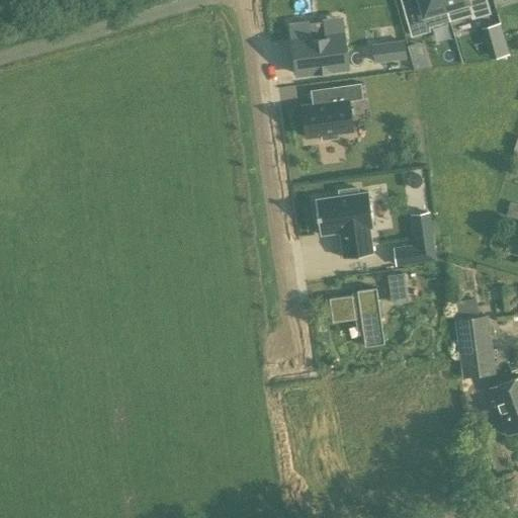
[(418,0),(420,6),(404,10),(412,35),(428,30),(427,26),(449,20),(443,0),(418,0)]
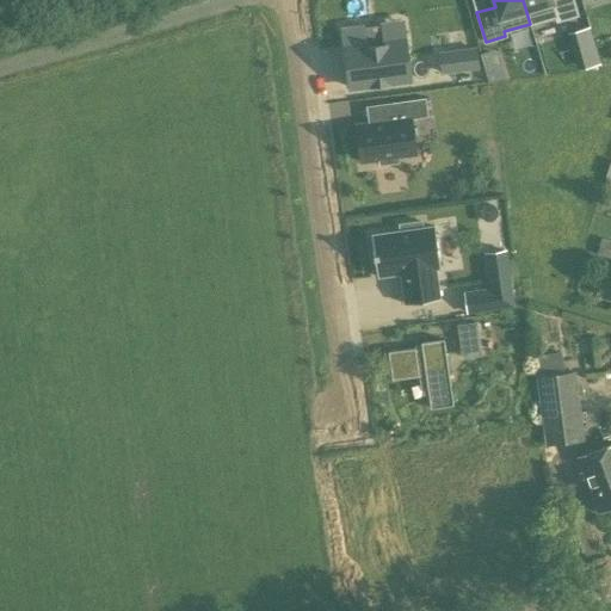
[(576,16),(572,0),(523,0),(530,24),(556,17),(557,22),(576,16)]
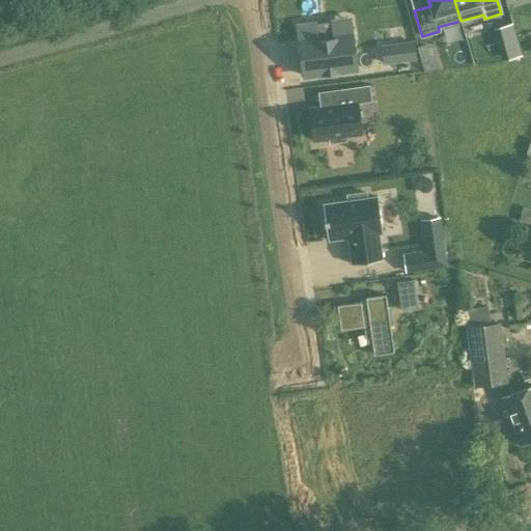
[(521,55),(512,24),(499,28),(507,58),(521,55)]
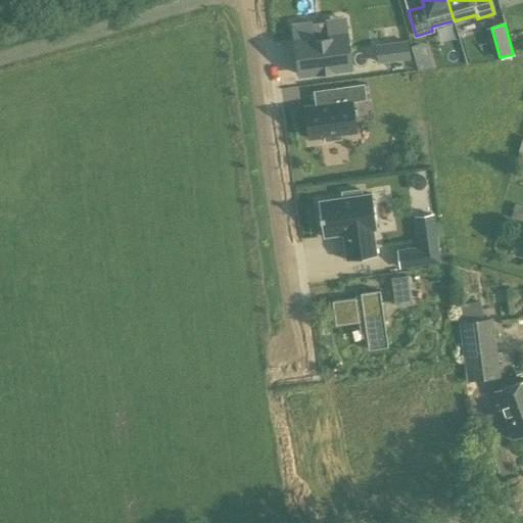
[(294,38),(299,75),(350,67),(345,31),(327,34),(328,38),(313,40),(312,36),(294,38)]
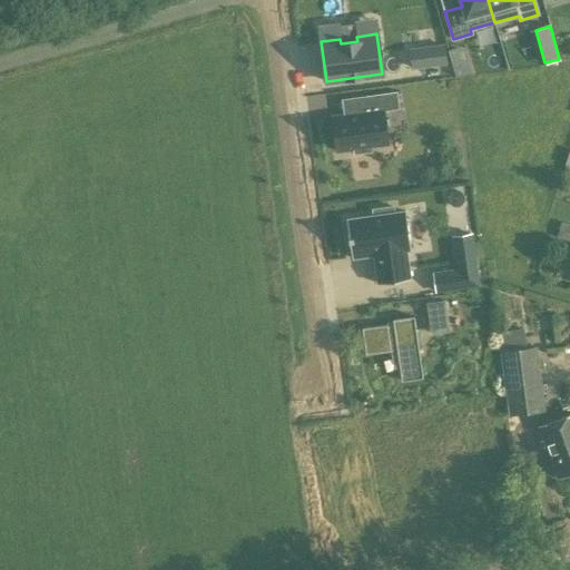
[(556,39),(559,52),(568,49),(564,37),(556,39)]
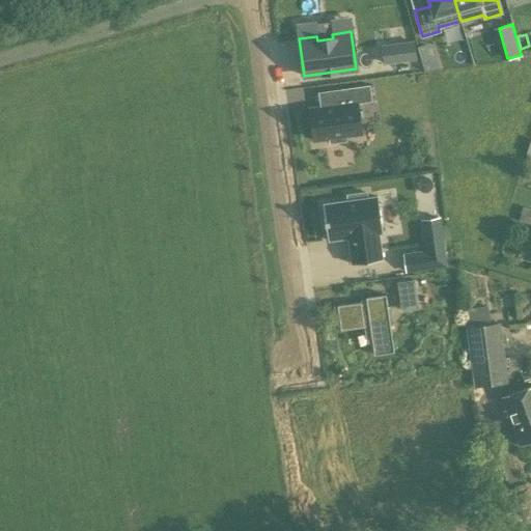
[(382,46),(383,62),(416,59),(414,42),(382,46)]
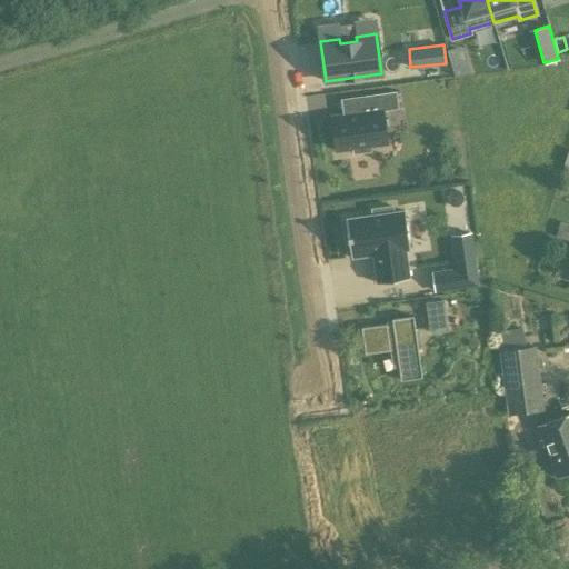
[(331,115),(336,149),(352,147),(352,152),(371,150),(370,145),(387,142),(382,110),(398,108),(396,90),(366,95),(368,110),(331,115)]
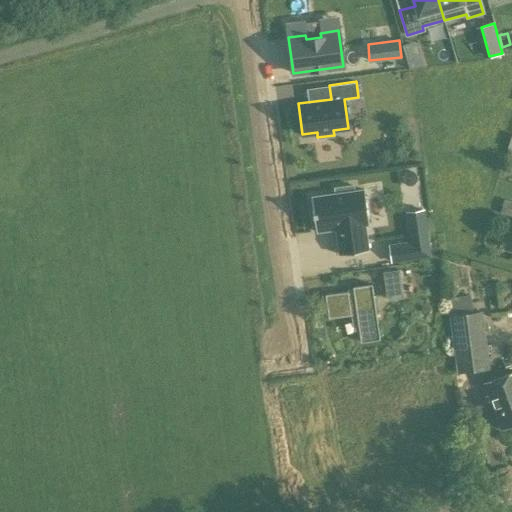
[(314,221),(319,256),(372,248),(367,214),(363,215),(359,189),(330,193),(334,219),(314,221)]
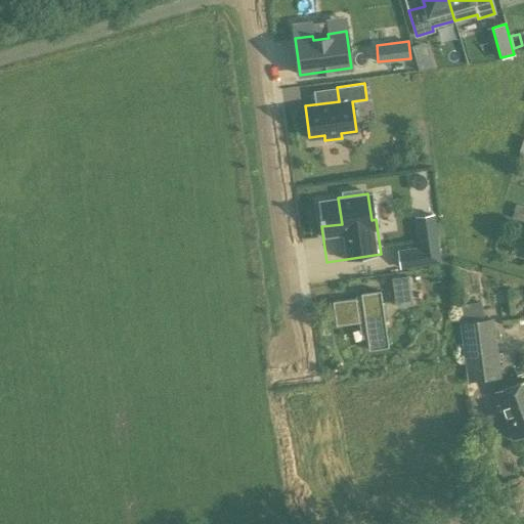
[(420,247),(422,265),(440,262),(437,241),(419,243),(420,247)]
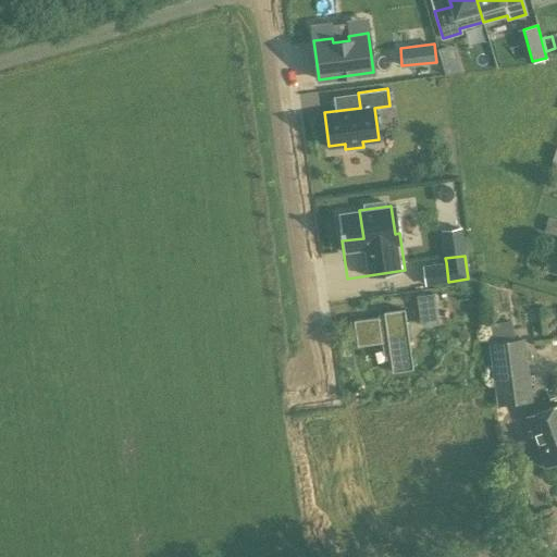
[(426,272),(425,259),(405,260),(406,273),(426,272)]
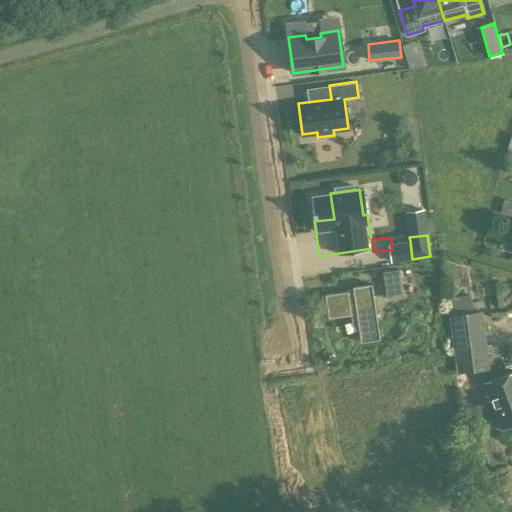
[(384,274),(387,296),(401,294),(398,272),(384,274)]
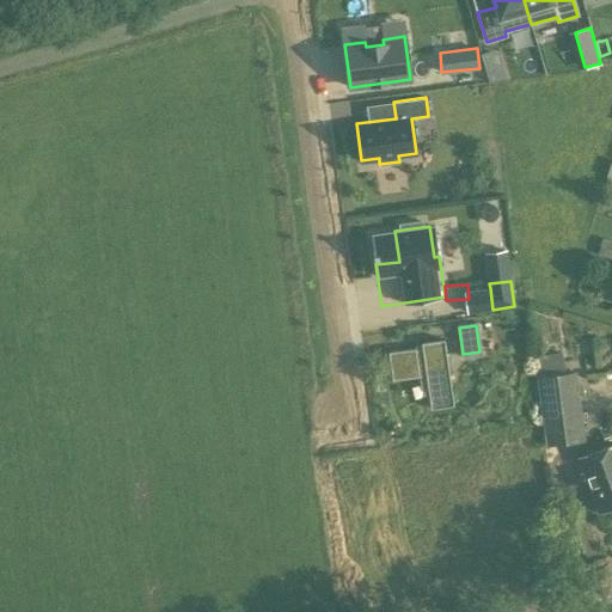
[(421,343),(422,348),(389,353),(392,381),(426,377),(430,410),(454,407),(445,340),(421,343)]
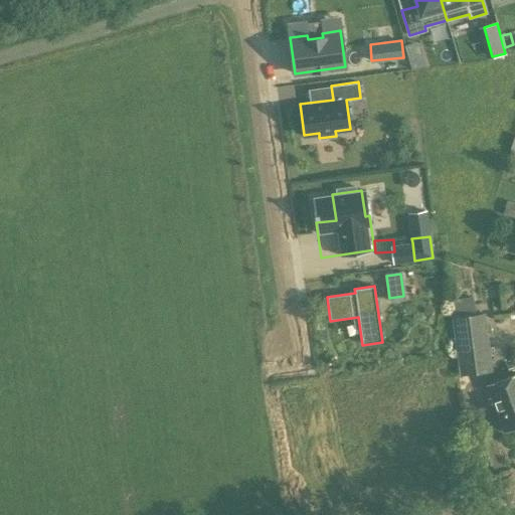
[(460,376),(493,372),(486,313),(453,318),(460,376)]
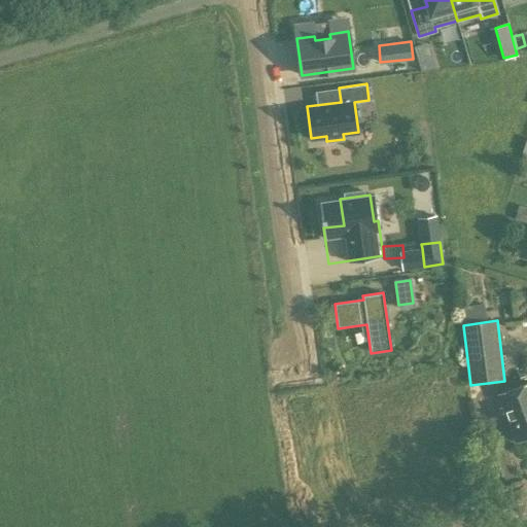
[(516,443),(526,437),(526,384),(498,395),(516,443)]
